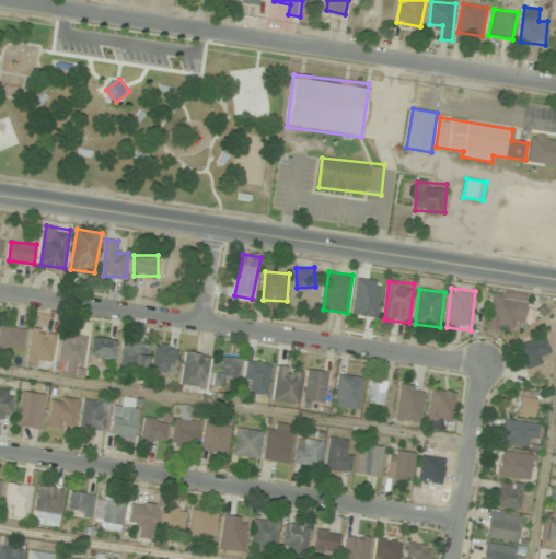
[(490,326),(524,329),(528,298),(493,295),(490,326)]
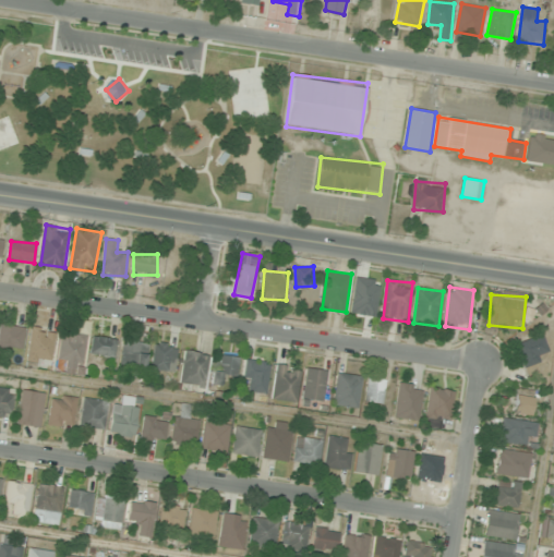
[(27,326),(2,323),(0,339),(0,344),(25,348),(27,326)]
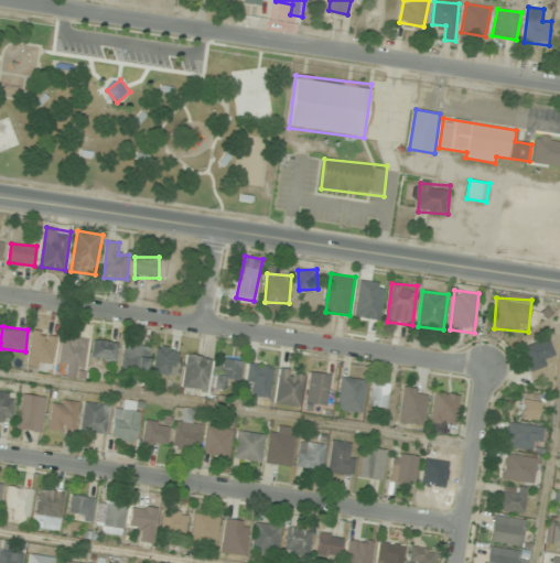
[(28,361),(51,368),(60,335),(36,329),(28,361)]
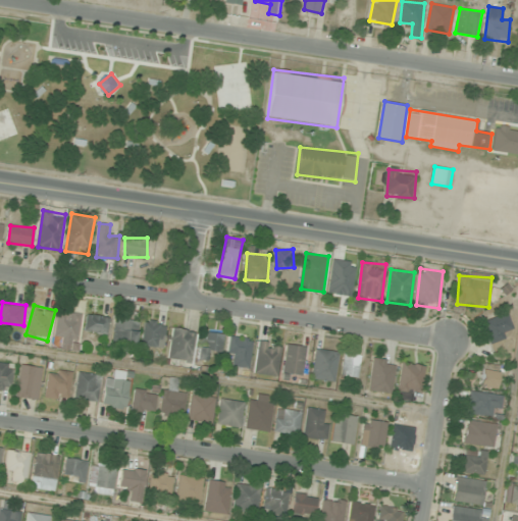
[(84,313),(59,310),(56,335),(64,336),(62,348),(79,350),(84,313)]
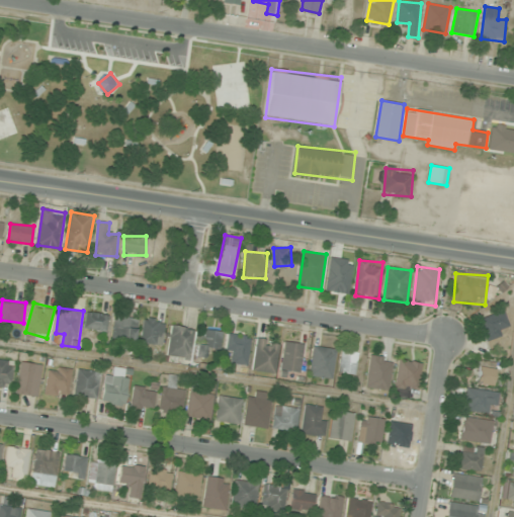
[(107,332),(110,315),(89,311),(86,327),(107,332)]
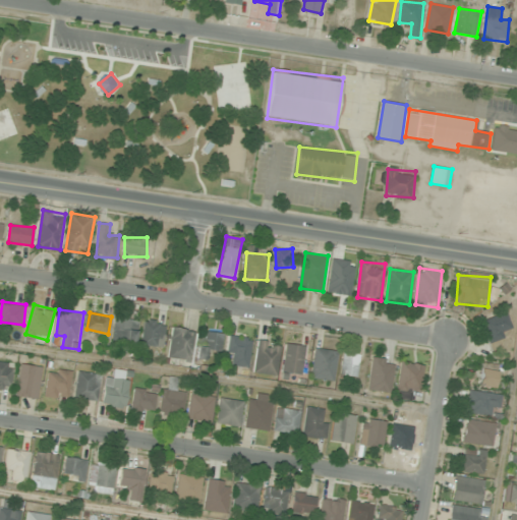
[(489,340),(515,333),(510,313),(484,320),(489,340)]
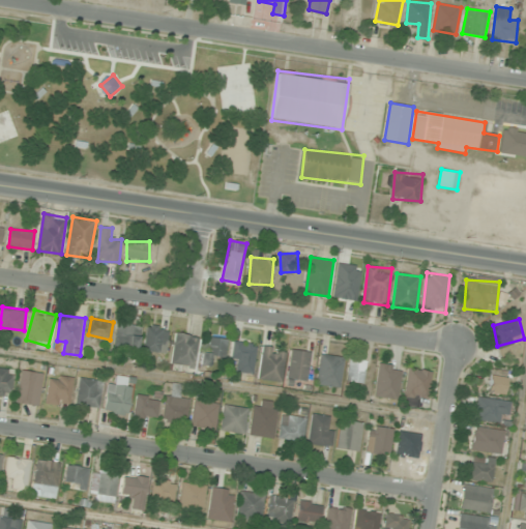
[(117,351),(141,351),(141,323),(117,323),(117,351)]
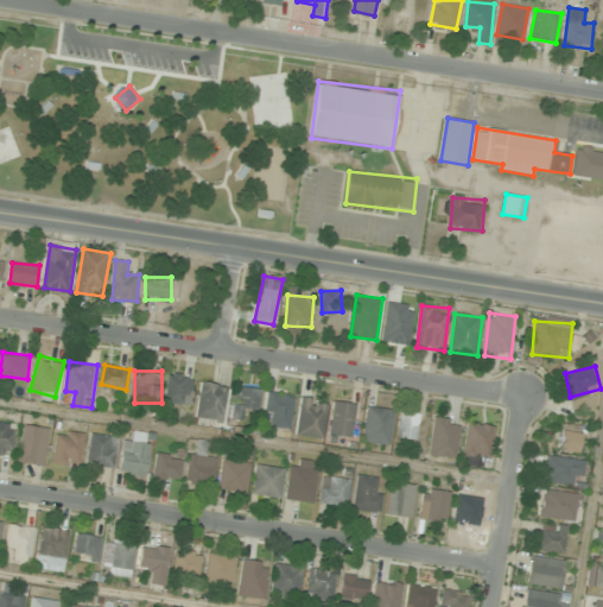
[(167,402),(191,404),(194,375),(170,372),(167,402)]
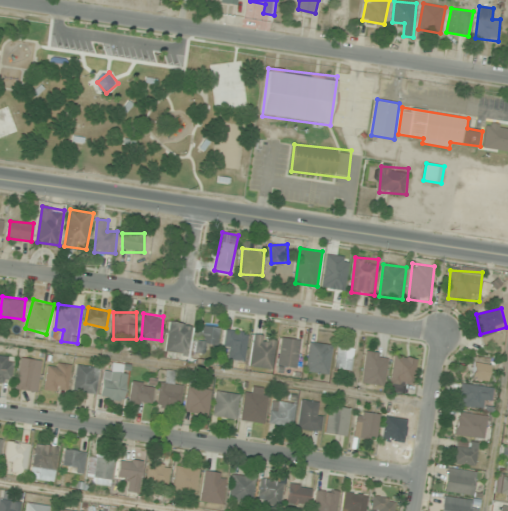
[(166,350),(187,354),(193,325),(172,321),(166,350)]
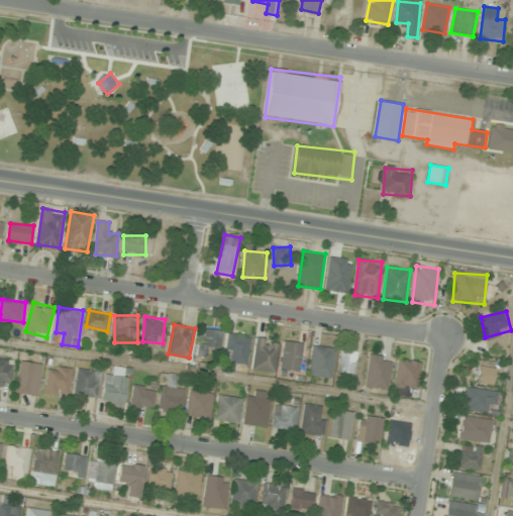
[(210,344),(216,348),(224,336),(208,326),(194,346),(204,353),(210,344)]
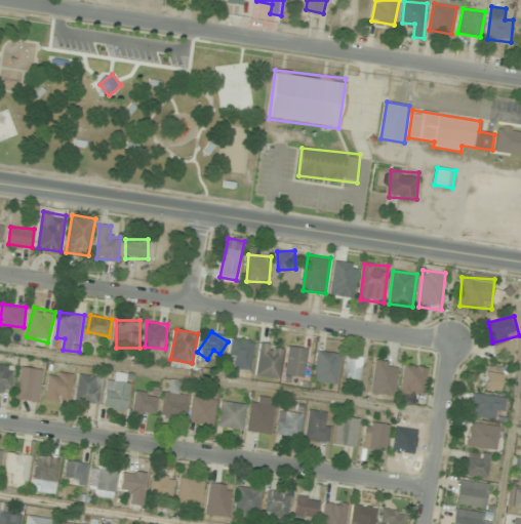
[(232,365),(249,370),(257,343),(235,335),(229,357),(234,358),(232,365)]
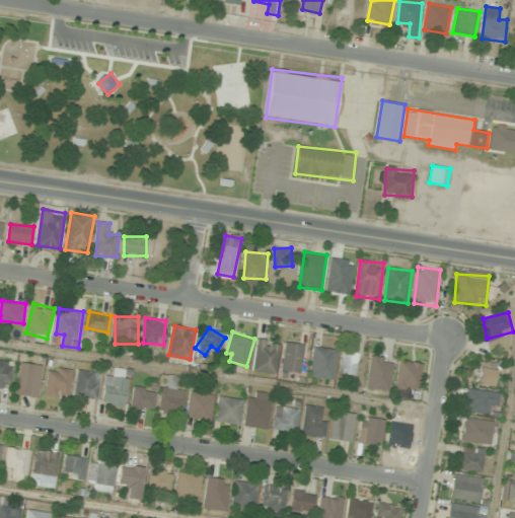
[(277,373),(282,342),(260,338),(254,369),(277,373)]
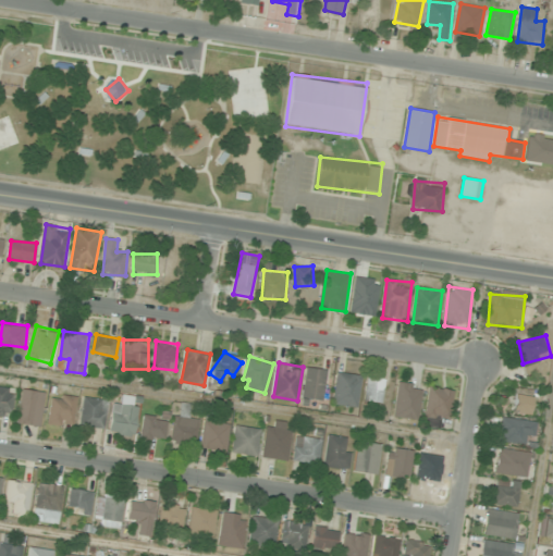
[(329,369),(308,367),(305,397),(326,399),(329,369)]
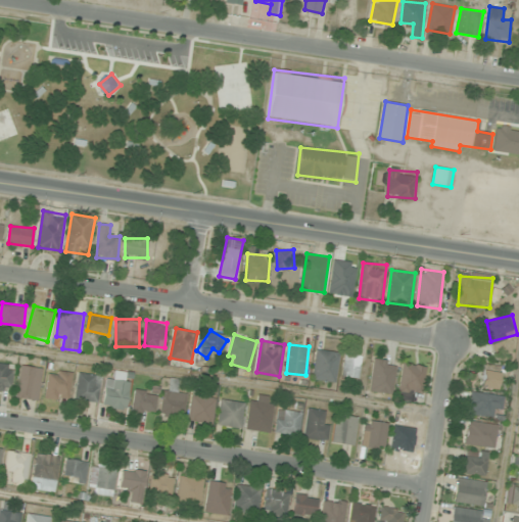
[(341,352),(319,348),(314,379),(337,382),(341,352)]
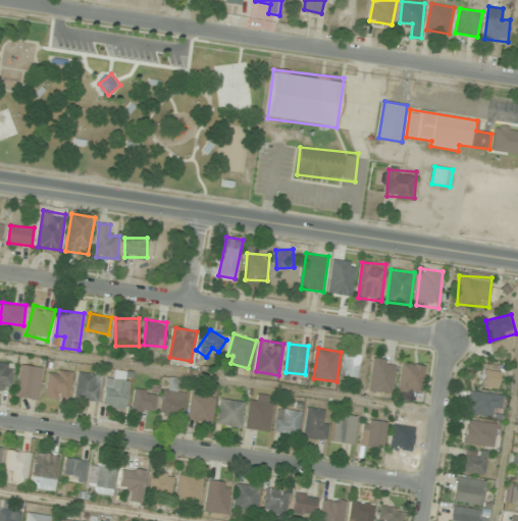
[(344,374),(360,377),(363,355),(347,353),(344,374)]
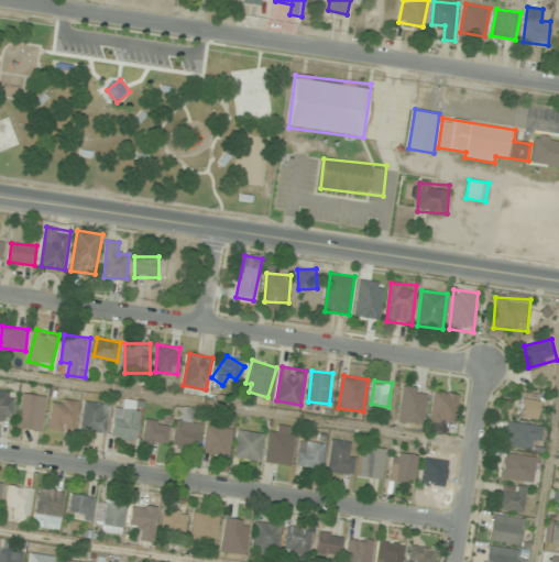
[(429,389),(406,385),(399,419),(423,425),(429,389)]
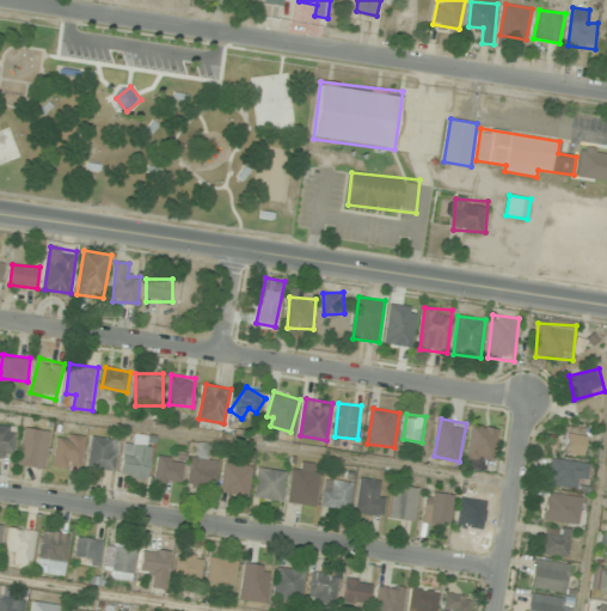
[(17,425),(0,425),(0,456),(17,457),(17,425)]
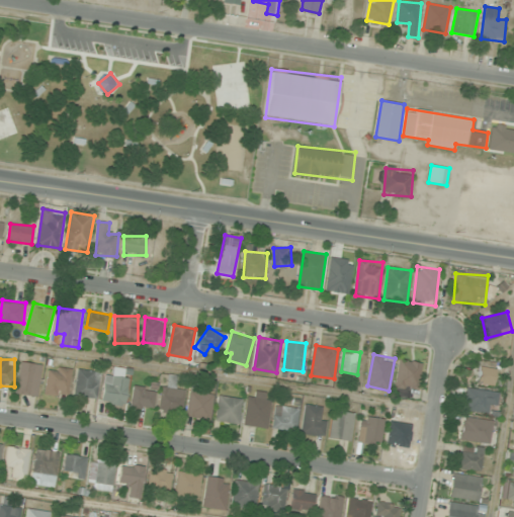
[(423,361),(400,359),(398,388),(421,389),(423,361)]
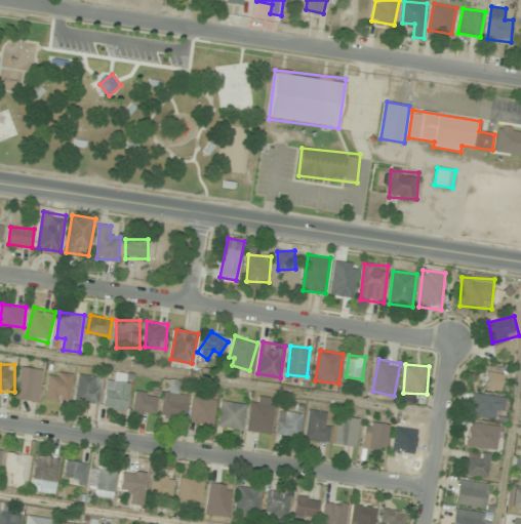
[(484,388),(501,390),(504,367),(486,365),(484,388)]
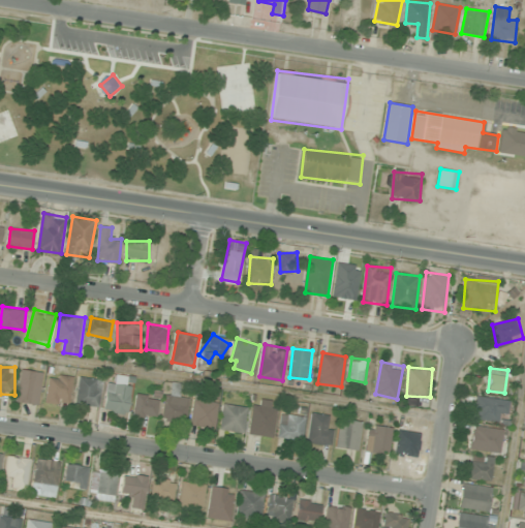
[(40,404),(44,372),(23,369),(18,401),(40,404)]
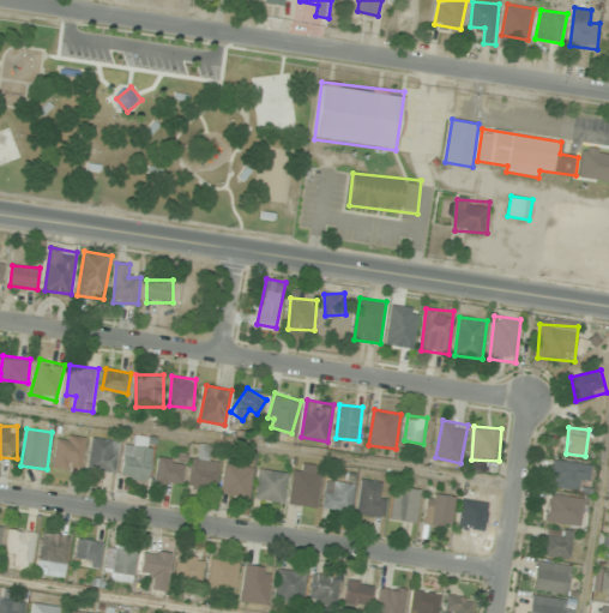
[(82,470),(88,437),(60,433),(54,466),(82,470)]
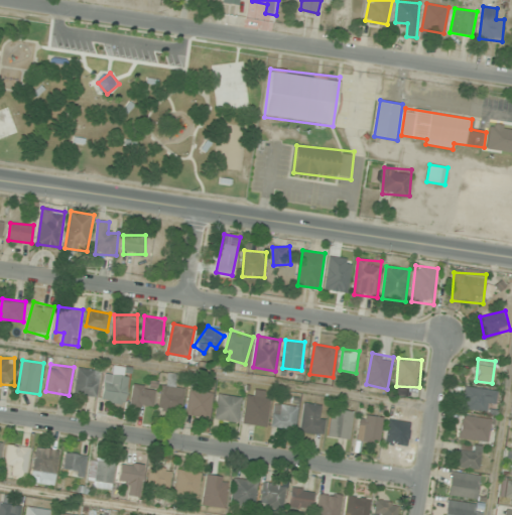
[(131,368),(109,365),(104,401),(126,404),(131,368)]
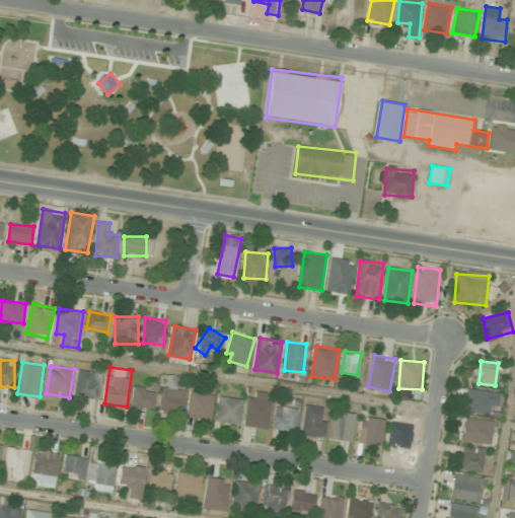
[(99,397),(100,372),(78,371),(77,396),(99,397)]
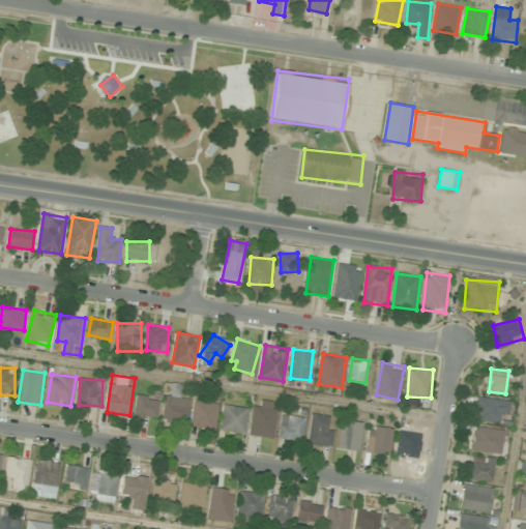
[(182,397),(182,384),(167,384),(167,419),(190,419),(190,397),(182,397)]
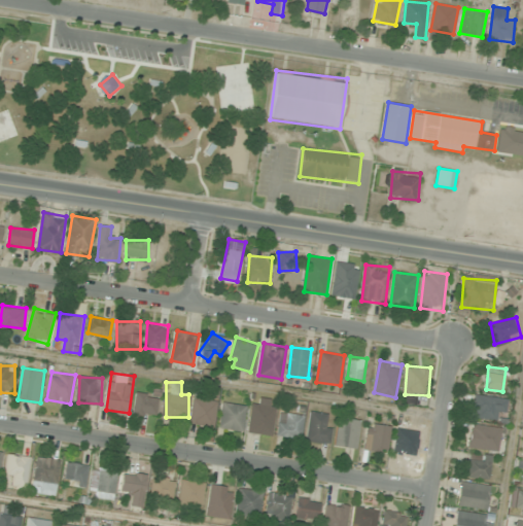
[(134,413),(157,417),(161,396),(138,392),(134,413)]
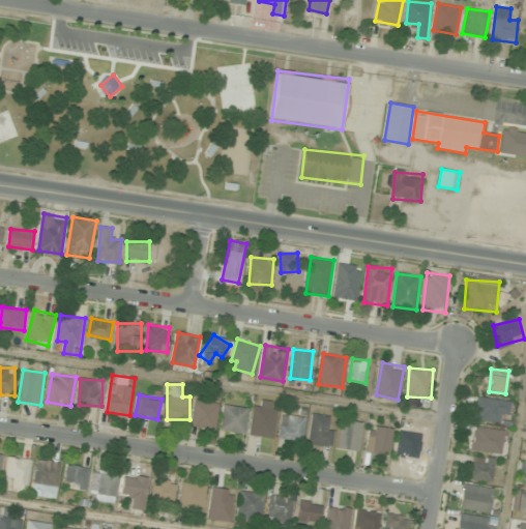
[(507,422),(509,400),(478,398),(477,420),(507,422)]
